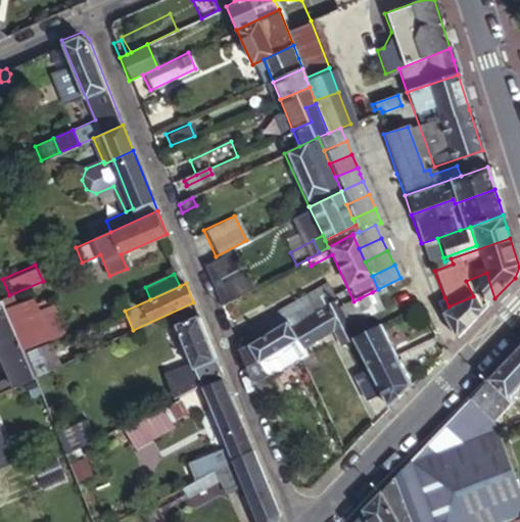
[(318,306),(329,298),(322,285),(310,293),(318,306)]
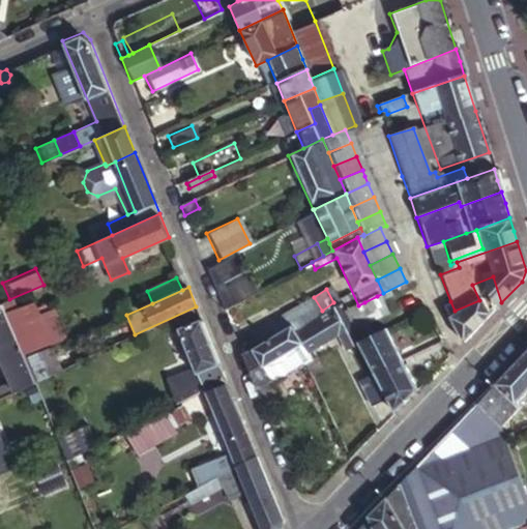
[(383,293),(377,296),(379,301),(386,297),(383,293)]
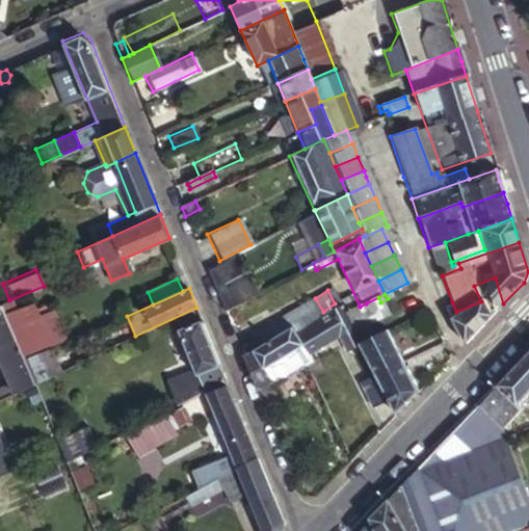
[(335,303),(342,316),(354,309),(356,309),(350,295),(335,303)]
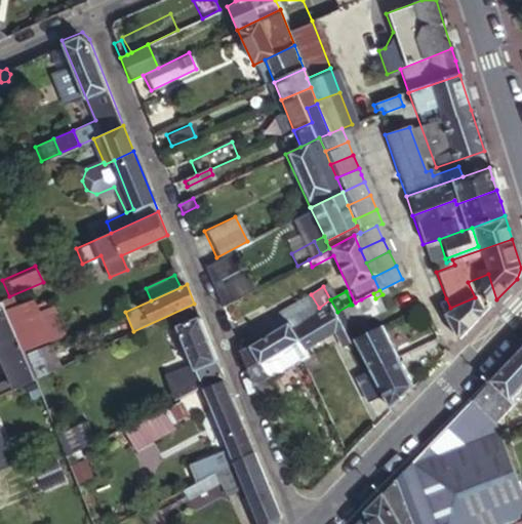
[(373,293),(361,299),(369,314),(380,309),(375,298),(373,293)]
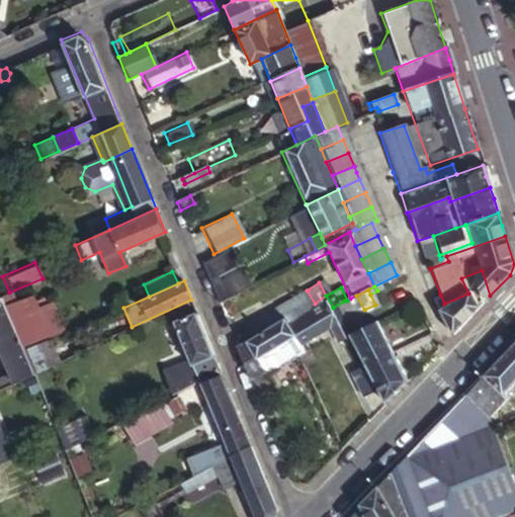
[(282,317),(285,322),(315,304),(307,290),(261,318),(266,327),(282,317)]
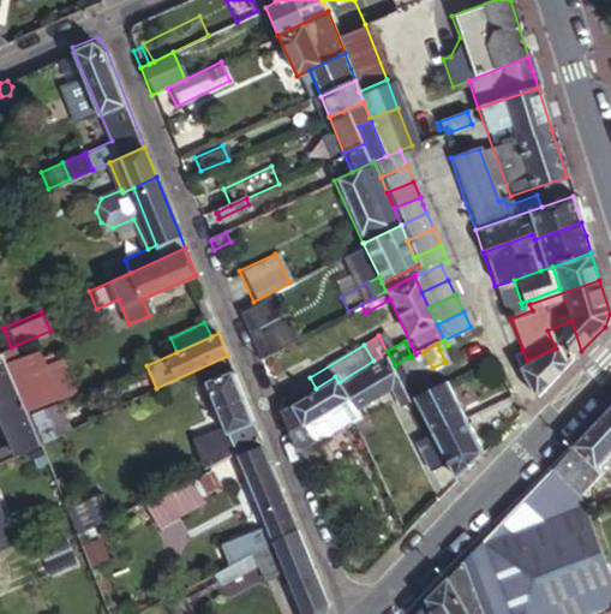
[(35,347),(4,362),(24,410),(27,417),(58,404),(75,397),(57,356),(41,362),(35,347)]
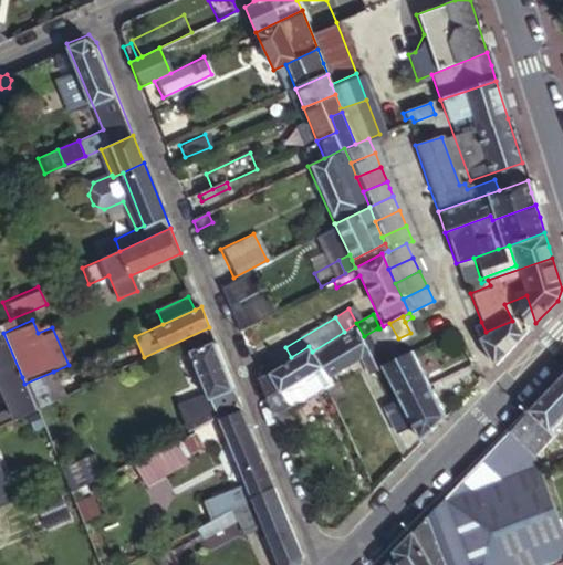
[(479,342),(496,364),(523,335),(518,328),(512,321),(486,332),(481,322),(473,325),(479,342)]
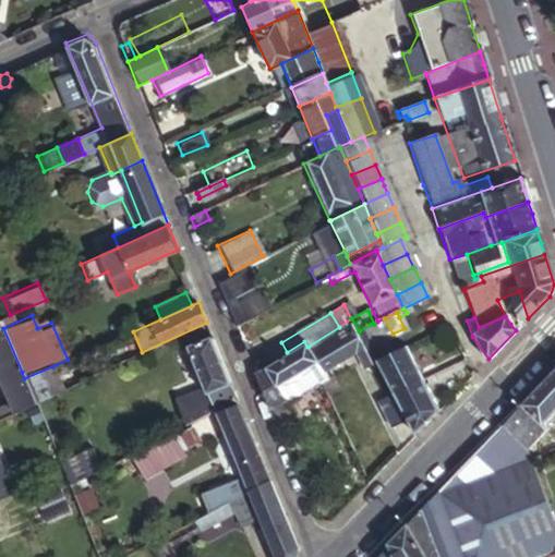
[(339,327),(308,347),(316,360),(322,370),(352,351),(361,367),(375,361),(368,348),(359,331),(351,318),(339,327)]
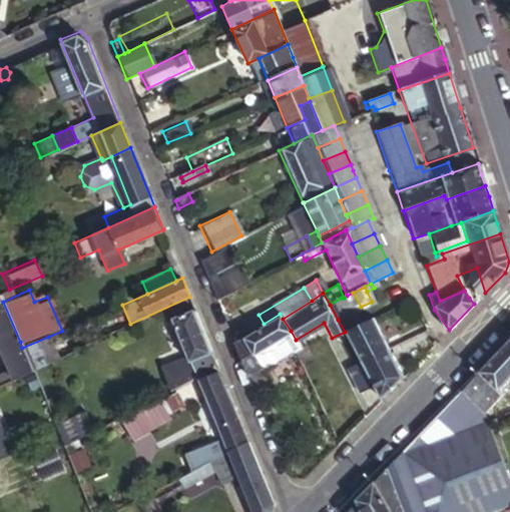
[(347,296),(344,298),(342,298),(351,313),(361,307),(353,293),(347,296)]
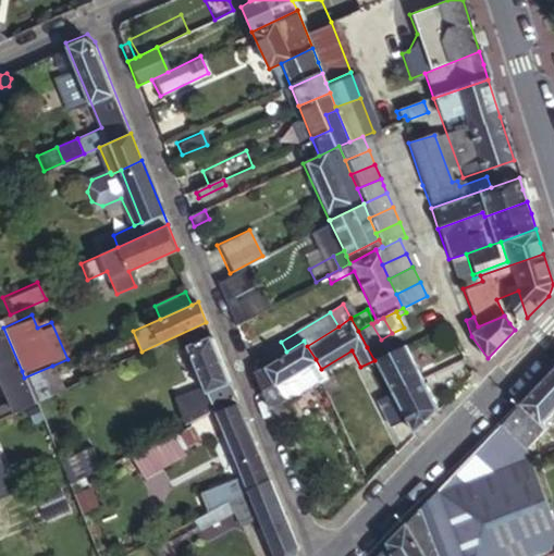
[(3,328),(0,320),(0,392),(4,403),(0,405),(0,408),(3,417),(34,403),(24,378),(22,371),(3,328)]
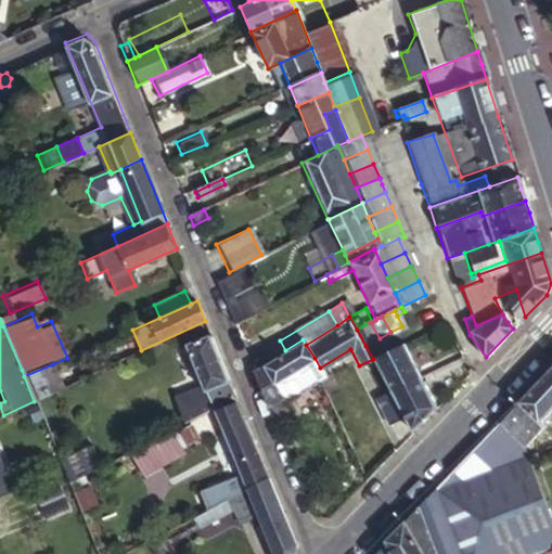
[(357,330),(366,346),(380,338),(370,322),(357,330)]
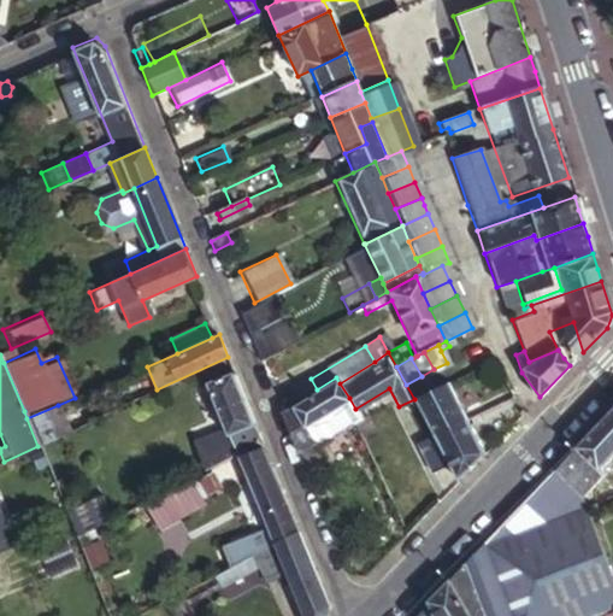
[(261,443),(234,371),(205,385),(227,435),(201,449),(210,469),(230,458),(261,443)]
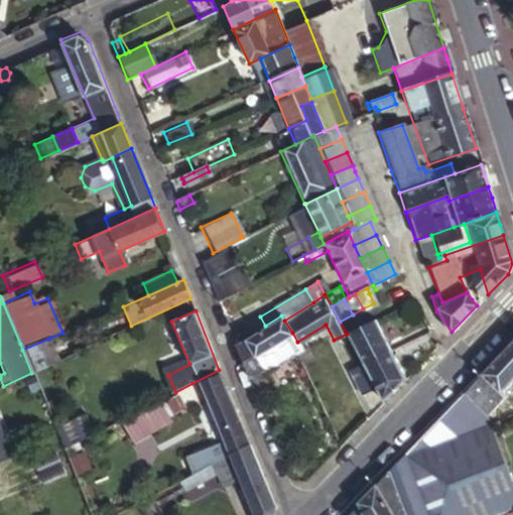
[(292,333),(284,320),(281,315),(265,326),(234,346),(249,382),(250,381),(262,374),(263,373),(254,357),(292,333)]
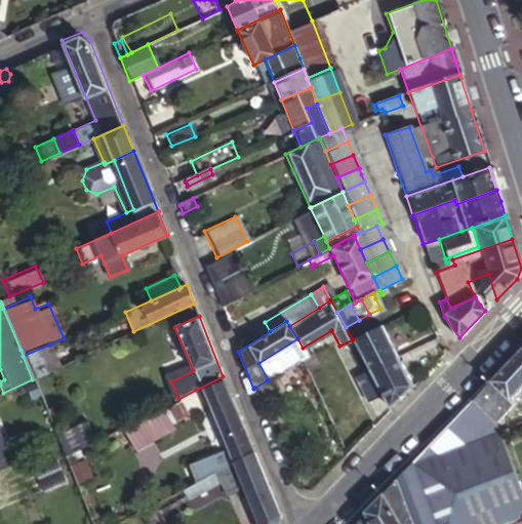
[(395,357),(378,326),(353,339),(369,371),(395,357)]
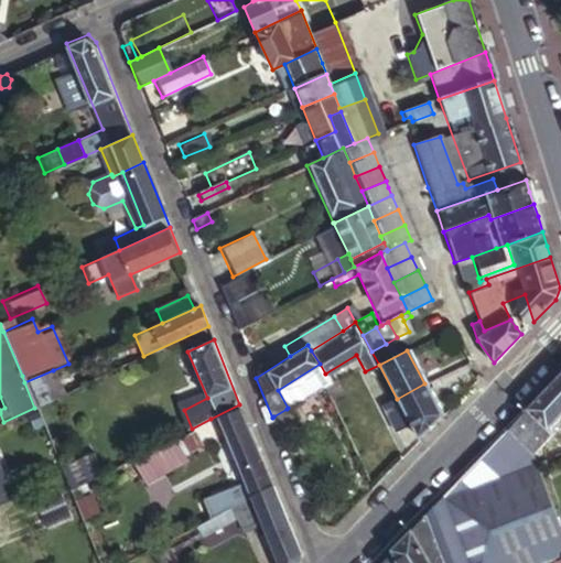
[(323,387),(320,364),(278,390),(288,408),(323,387)]
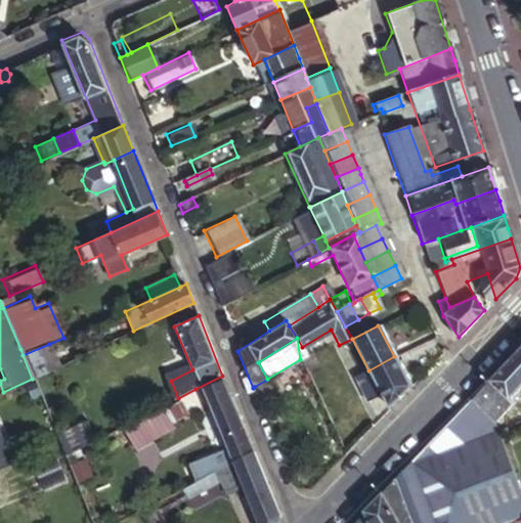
[(307,355),(302,347),(297,338),(300,359),(301,365),(305,375),(318,366),(311,353),(307,355)]
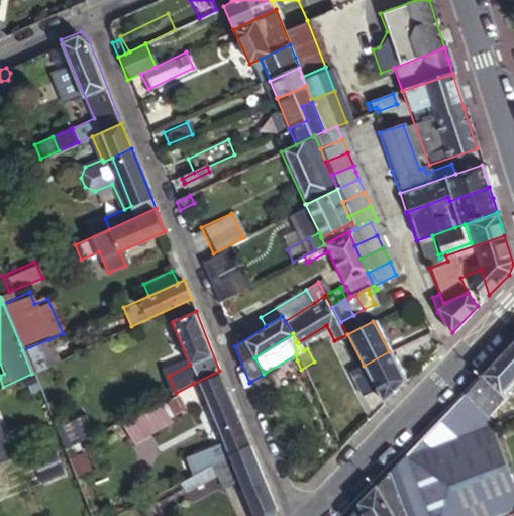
[(58,362),(48,339),(22,350),(31,374),(58,362)]
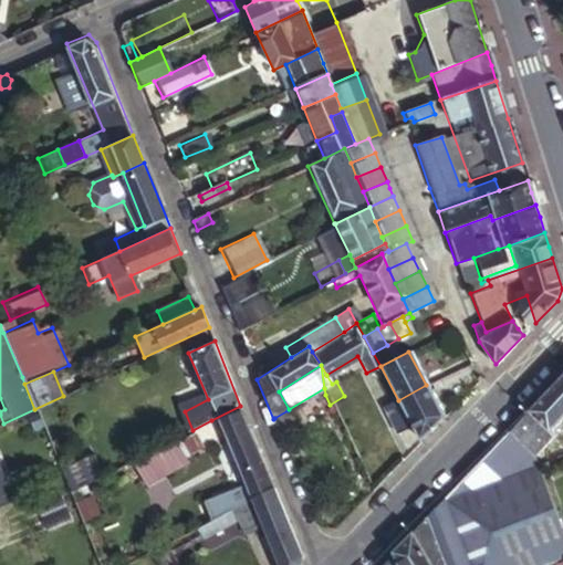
[(562,375),(507,433),(532,457),(535,460),(559,437),(554,432),(562,422),(562,375)]
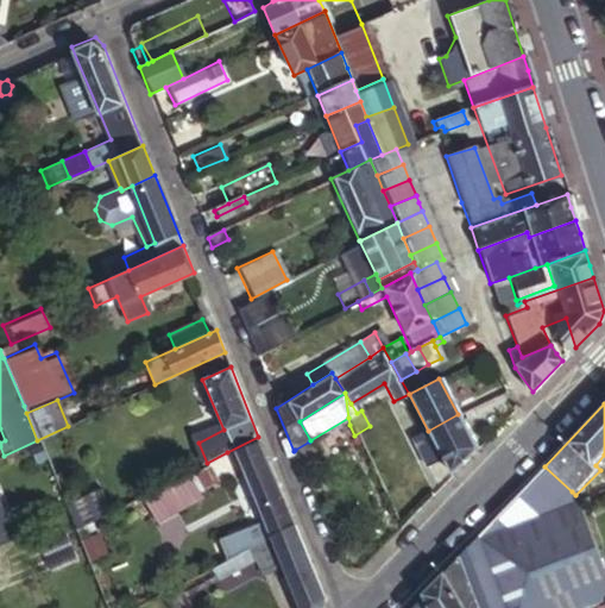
[(476,450),(458,414),(428,431),(442,458),(452,475),(476,450)]
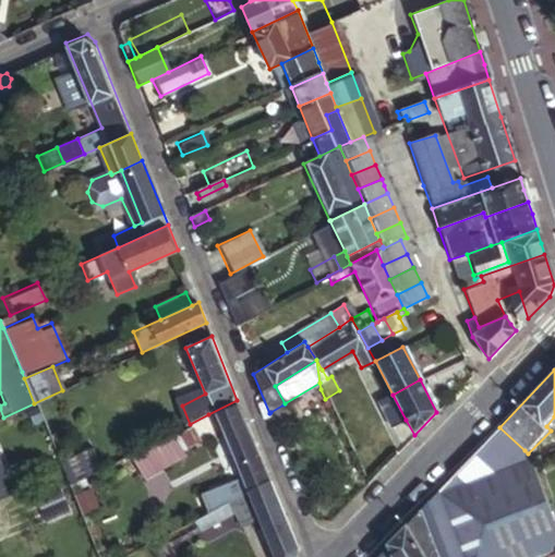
[(388,430),(406,420),(393,395),(375,404),(388,430)]
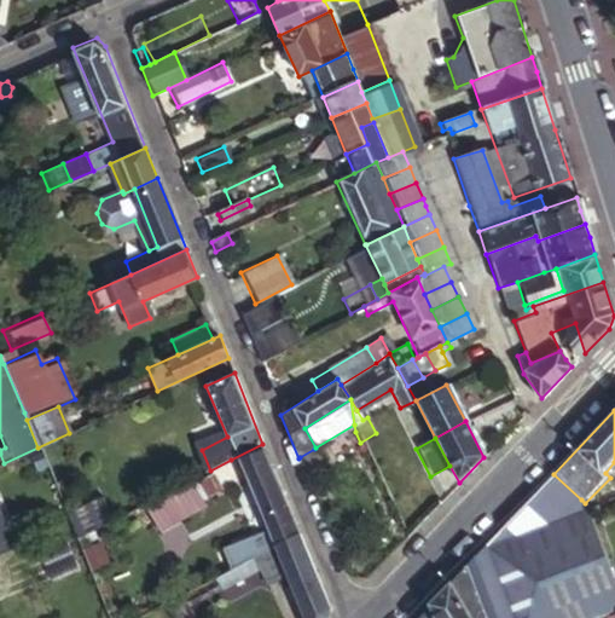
[(321,465),(314,449),(300,457),(309,473),(321,465)]
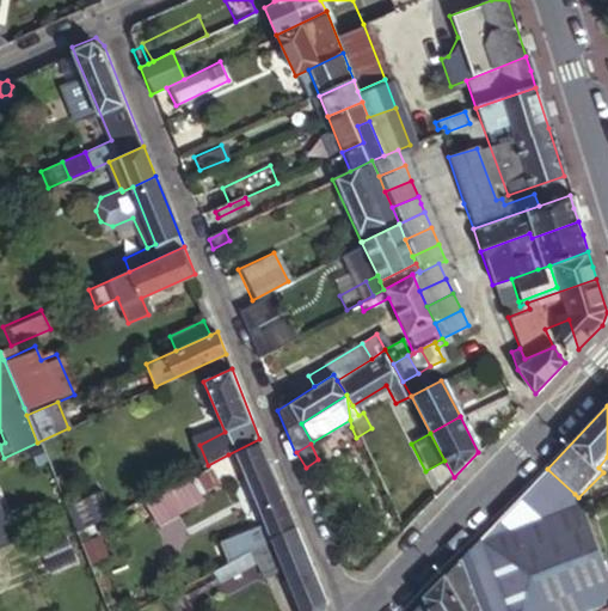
[(217,549),(223,564),(295,527),(262,445),(237,457),(263,525),(217,549)]
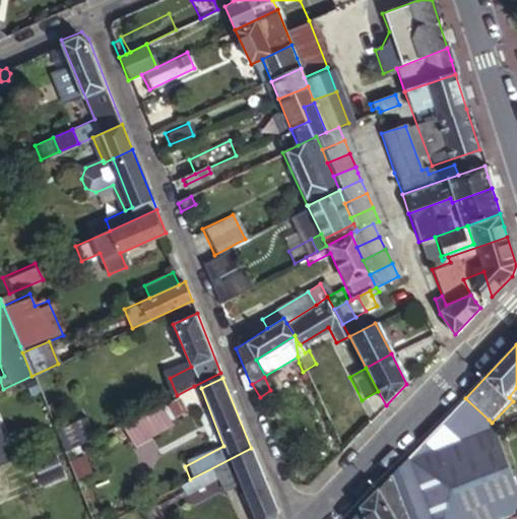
[(194,386),(177,395),(121,424),(130,444),(169,425),(167,419),(200,402),(194,386)]
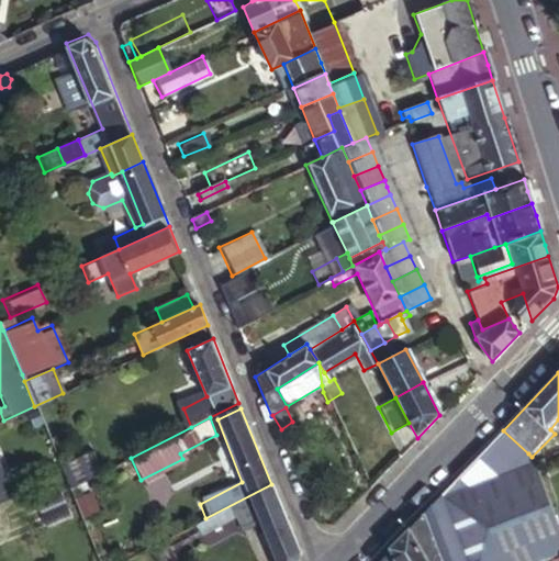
[(503,430),(422,514),(439,560),(547,560),(549,560),(558,557),(558,520),(538,463),(532,457),(528,453),(503,430)]
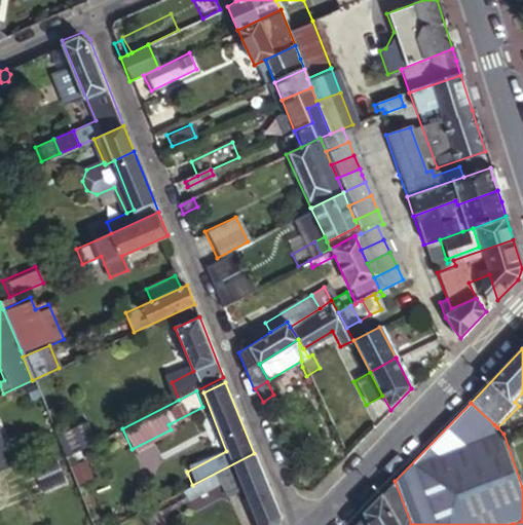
[(84,430),(58,444),(64,457),(80,449),(90,444),(84,430)]
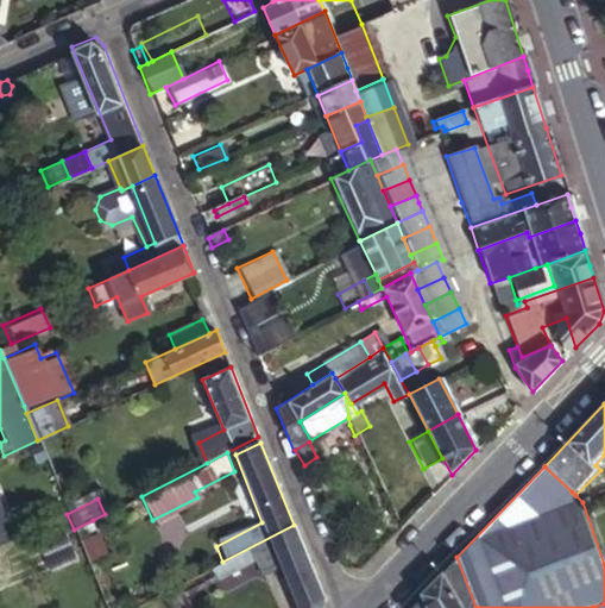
[(93,520),(74,530),(79,541),(83,539),(88,549),(86,550),(89,561),(106,552),(93,520)]
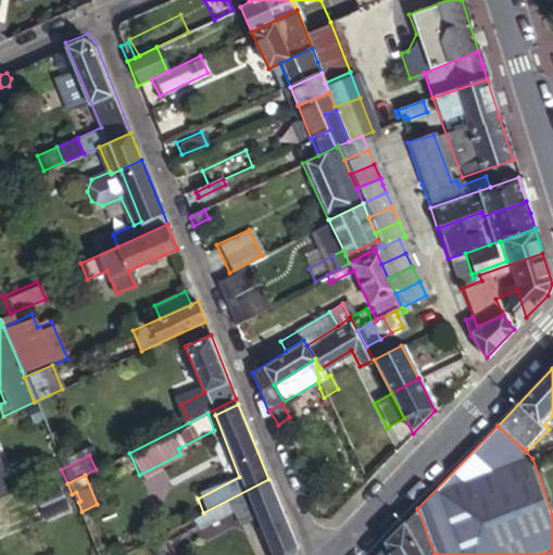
[(292,554),(294,546),(268,479),(203,513),(192,518),(197,529),(228,513),(234,525),(253,516),(249,506),(254,504),(274,554),(292,554)]
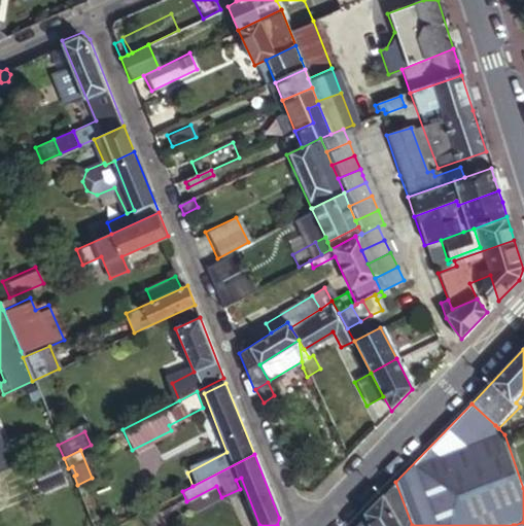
[(412,525),(395,482),(363,515),(369,525),(412,525)]
